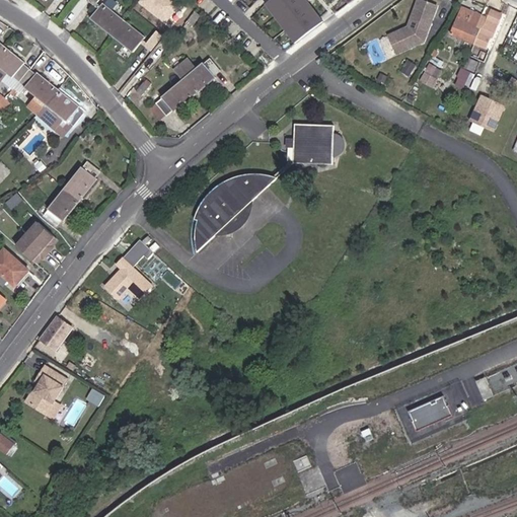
[(96,8),(99,5),(95,1),(93,0),(86,0),(96,8)]
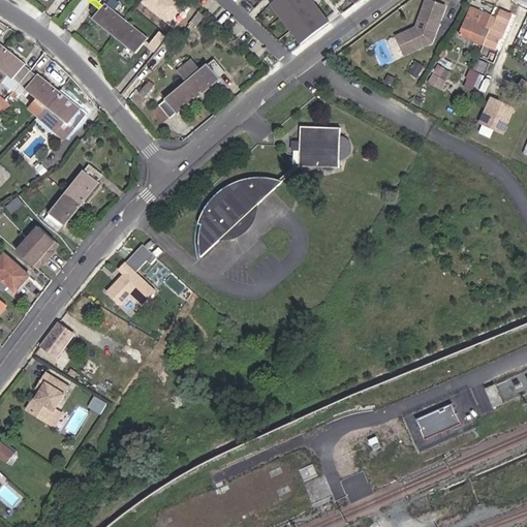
[(266,0),(296,40),(326,18),(312,0),(266,0)]
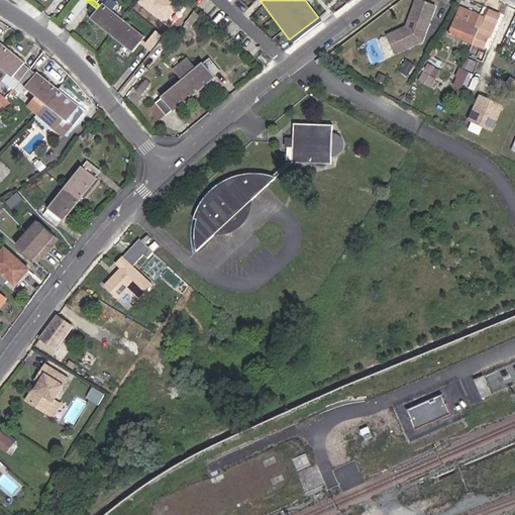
[(402,25),(388,29),(393,47),(420,40),(438,8),(423,0),(420,0),(407,24),(410,25),(405,27),(402,25)]
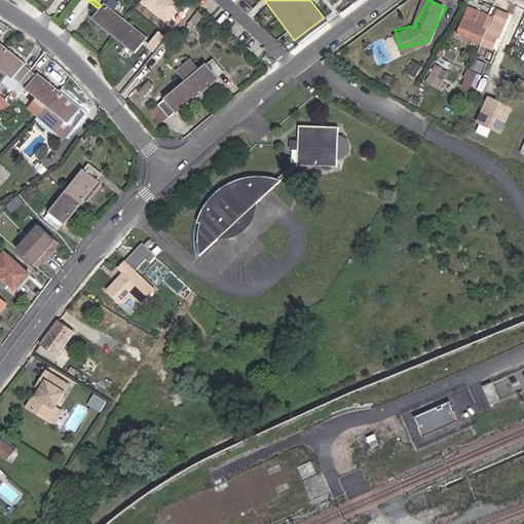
[(462,7),(460,6),(452,1),(448,8),(459,13),(462,7)]
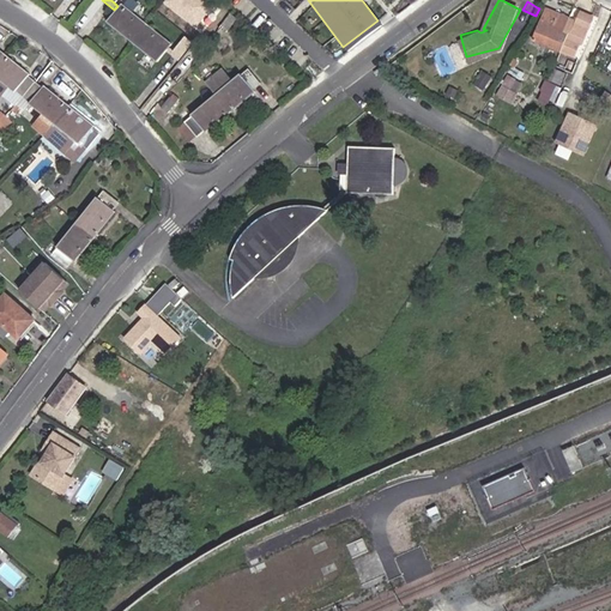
[(129,40),(144,22),(120,2),(118,6),(114,10),(106,20),(129,40)]
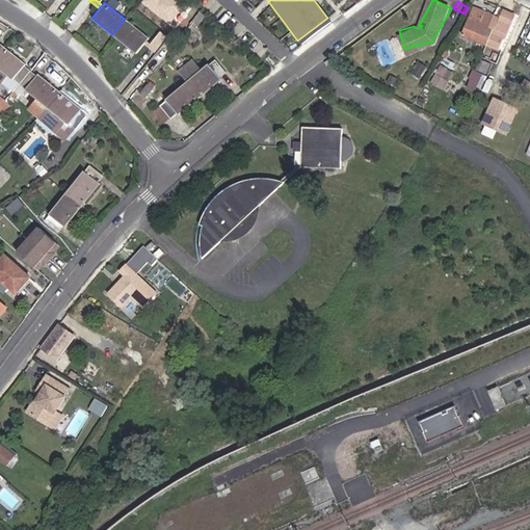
[(190,20),(197,9),(193,6),(185,17),(190,20)]
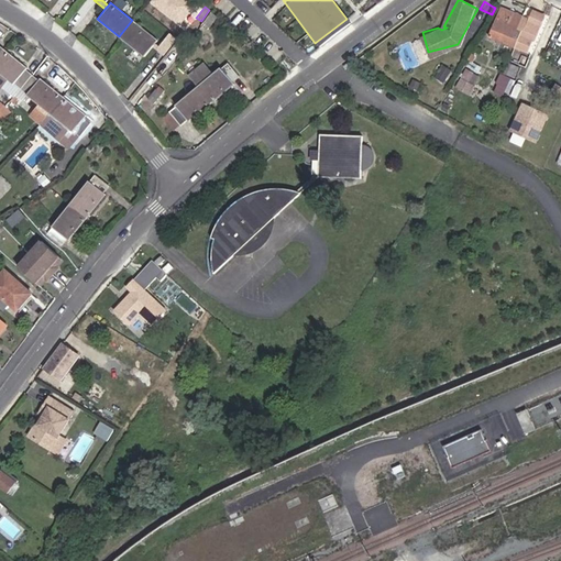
[(487,35),(514,46),(527,19),(521,17),(501,7),(487,35)]
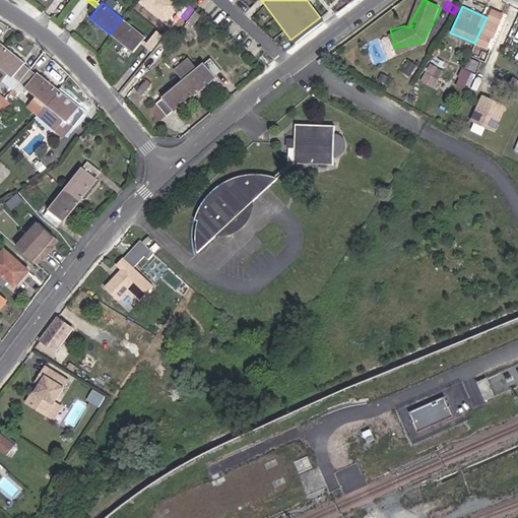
[(200,14),(193,9),(186,19),(192,24),(200,14)]
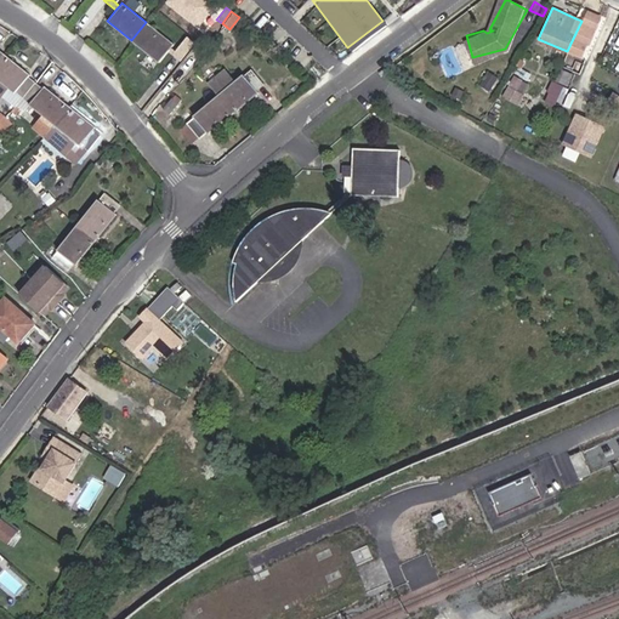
[(581,21),(567,51),(579,56),(585,43),(588,44),(598,18),(585,12),(581,21)]
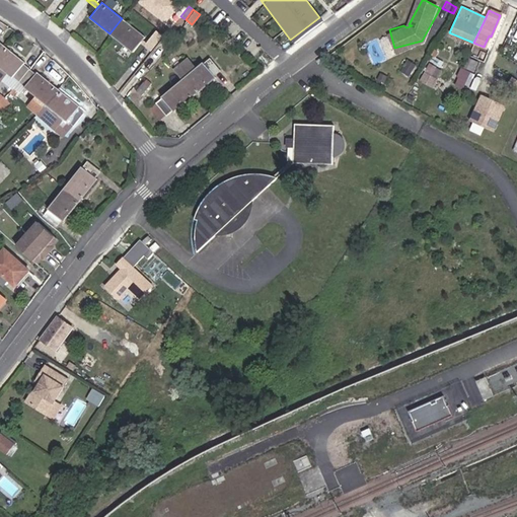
[(143,35),(122,18),(109,33),(131,50),(138,42),(141,39),(143,35)]
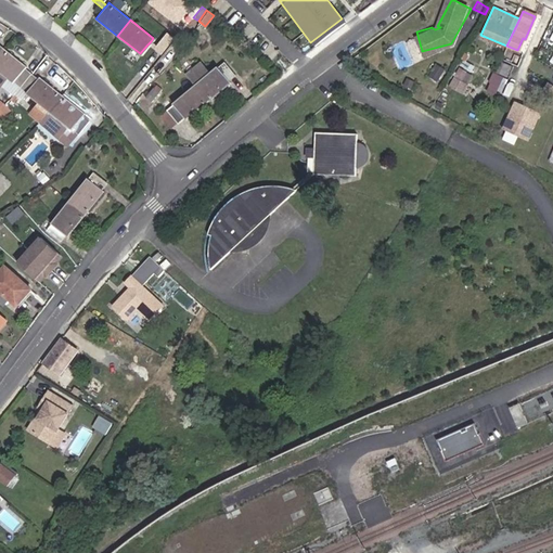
[(155,44),(162,50),(171,37),(166,33),(155,44)]
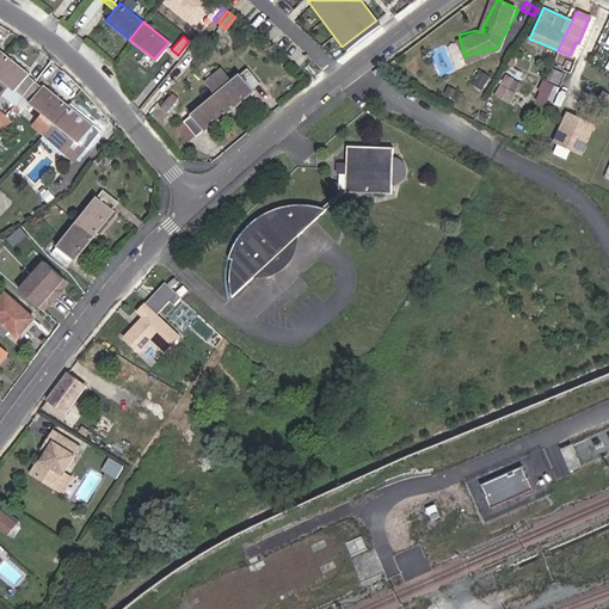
[(166,45),(162,49),(176,59),(178,55),(171,49),(166,45)]
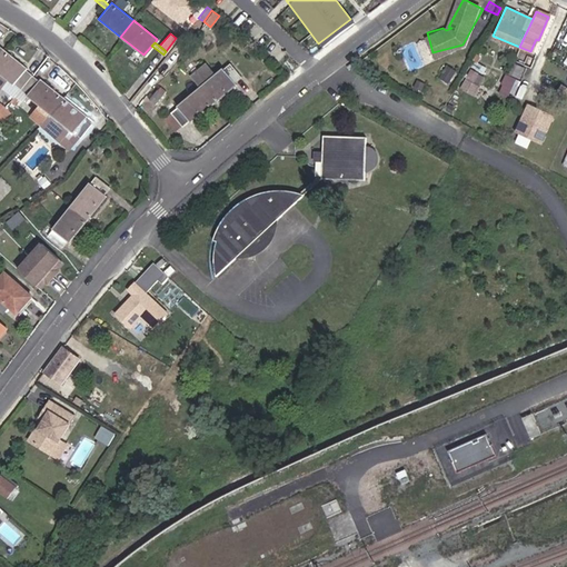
[(0,82),(5,77),(19,88),(30,75),(23,69),(26,67),(2,49),(0,51),(0,82)]
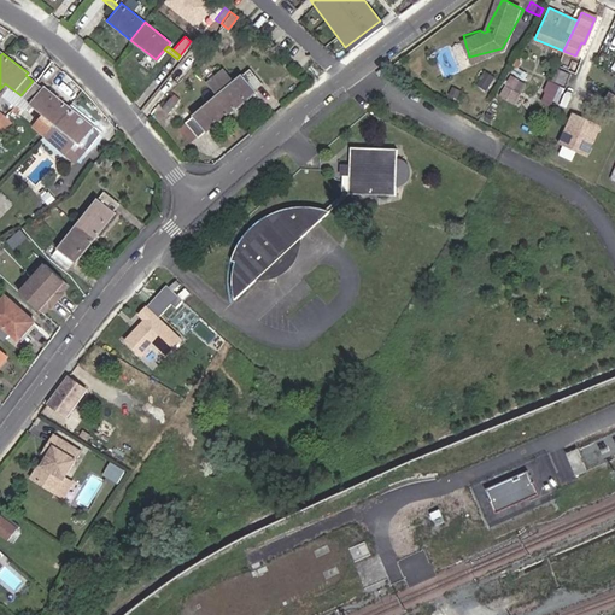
[(505,72),(510,75),(515,65),(511,63),(505,72)]
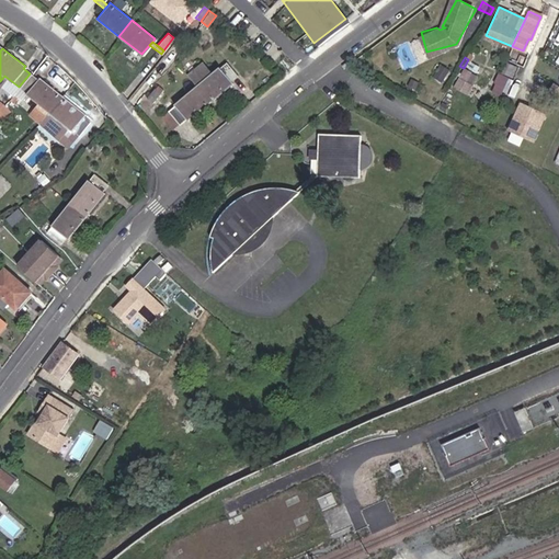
[(181,68),(185,73),(196,64),(192,59),(181,68)]
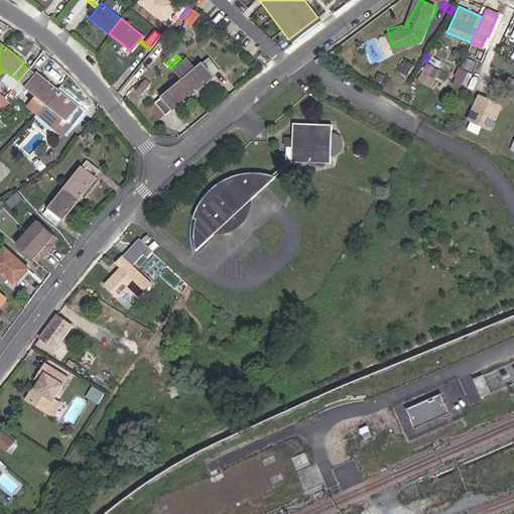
[(443,60),(433,55),(431,59),(441,65),(443,60)]
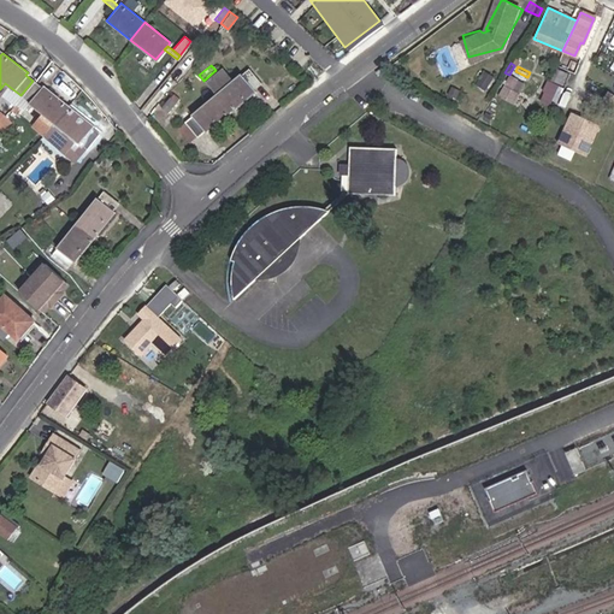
[(216,70),(204,81),(216,94),(229,111),(254,89),(253,88),(259,82),(248,69),(231,82),(219,68),(216,70)]
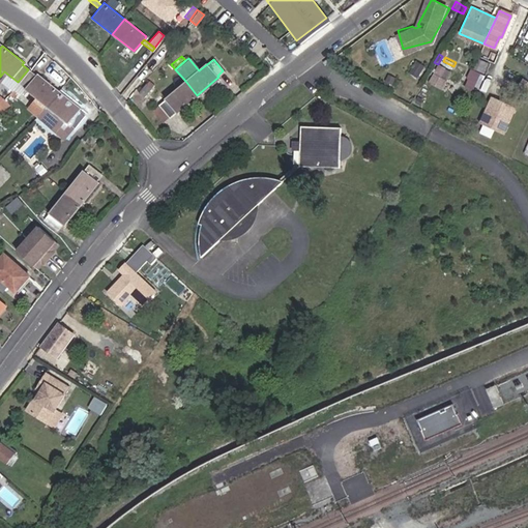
[(427,62),(418,58),(412,69),(419,74),(427,62)]
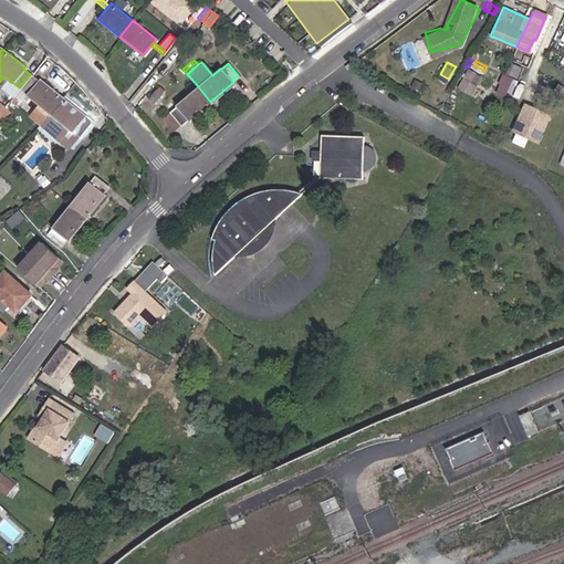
[(513,63),(509,74),(515,77),(520,66),(513,63)]
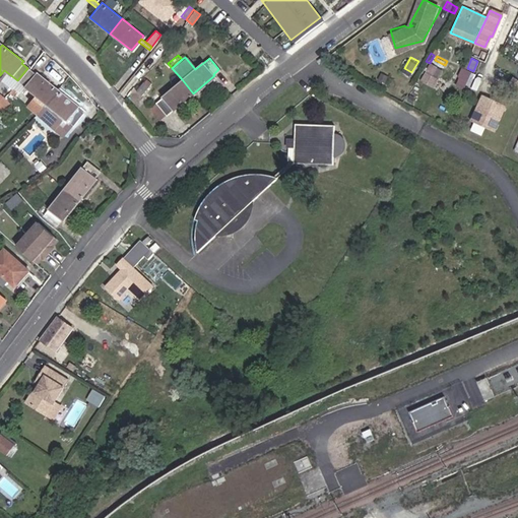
[(426,61),(421,70),(424,72),(430,63),(426,61)]
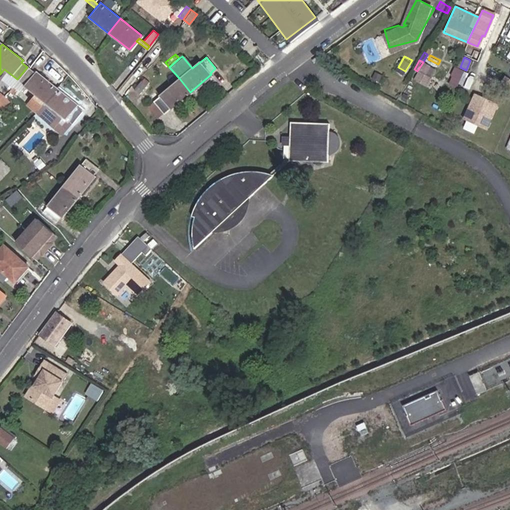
[(448,80),(460,85),(466,73),(467,70),(466,70),(460,67),(455,65),(448,80)]
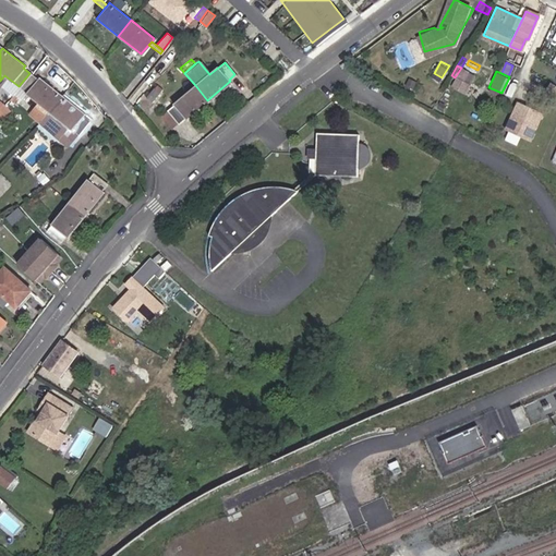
[(61,95),(38,76),(36,79),(29,73),(19,86),(39,103),(34,110),(35,113),(41,119),(61,95)]
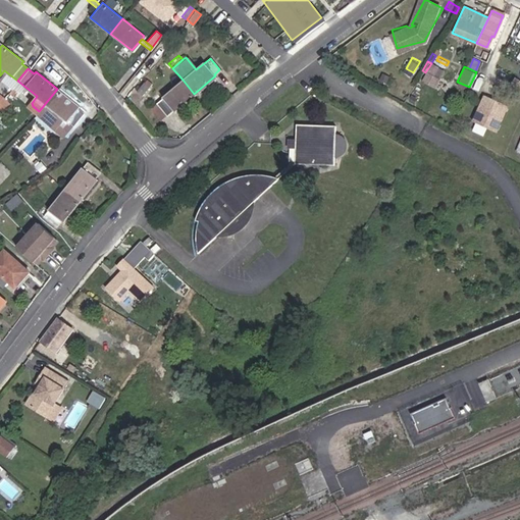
[(390,80),(392,73),(384,71),(382,79),(390,80)]
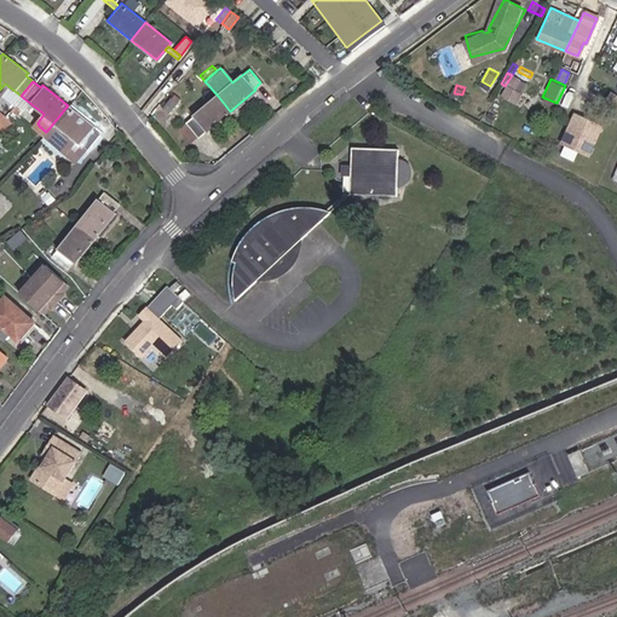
[(537,91),(531,85),(517,98),(523,105),(537,91)]
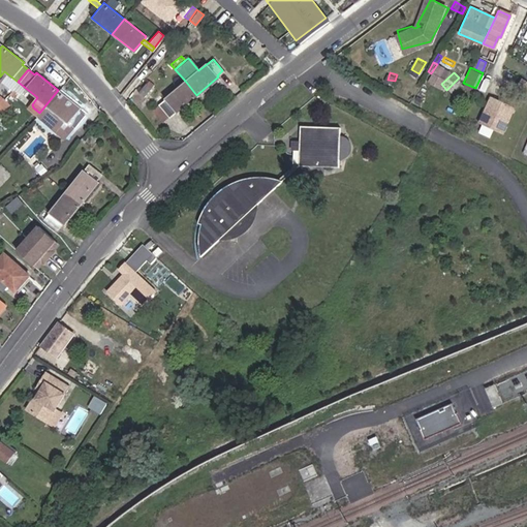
[(526,89),(526,80),(520,76),(517,84),(526,89)]
